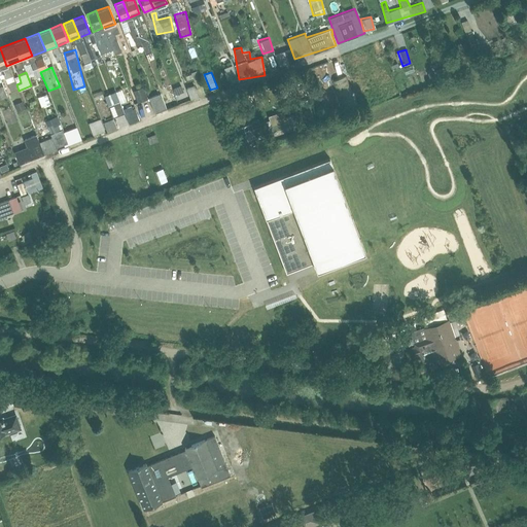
[(5,75),(6,78),(2,79),(7,93),(18,90),(11,73),(5,75)]
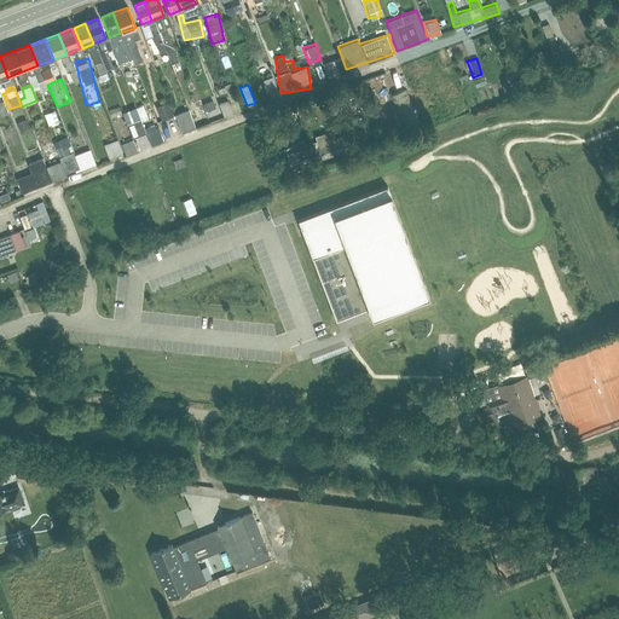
[(218,102),(223,116),(233,113),(229,98),(218,102)]
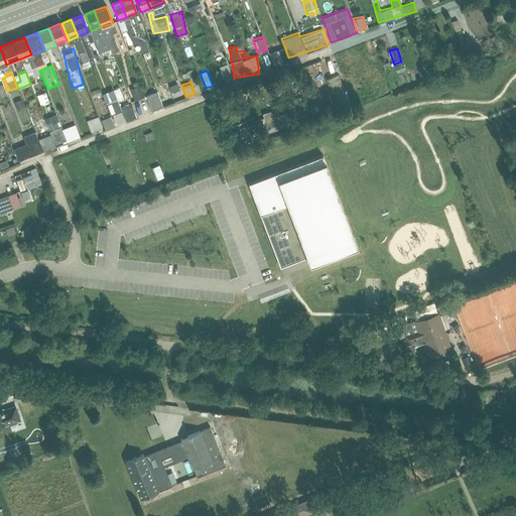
[(139,85),(130,89),(134,100),(143,97),(139,85)]
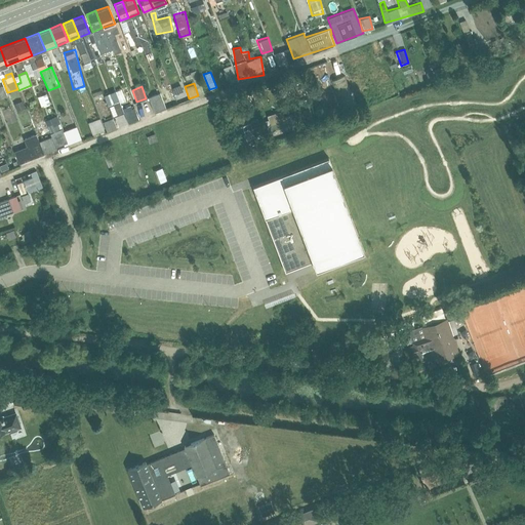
[(121,88),(104,94),(111,117),(129,110),(121,88)]
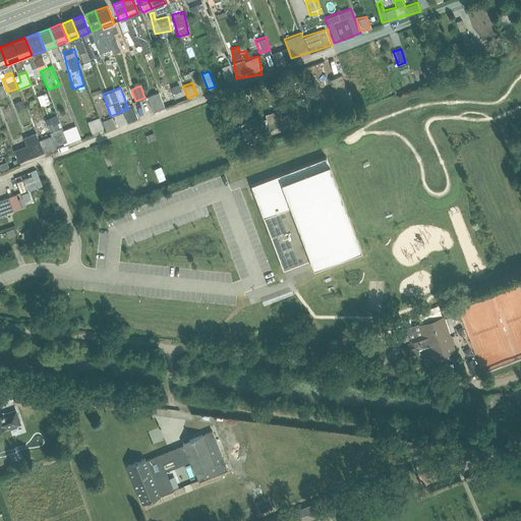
[(158,93),(147,97),(154,112),(164,108),(158,93)]
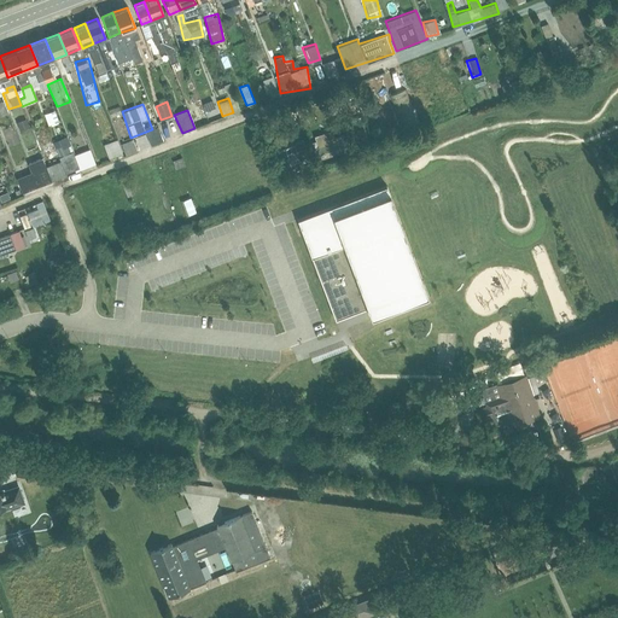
[(48,127),(58,123),(53,111),(44,115),(48,127)]
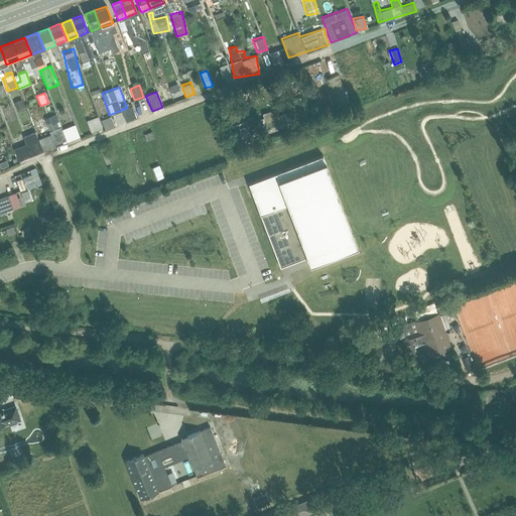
[(22,100),(14,103),(16,109),(24,106),(22,100)]
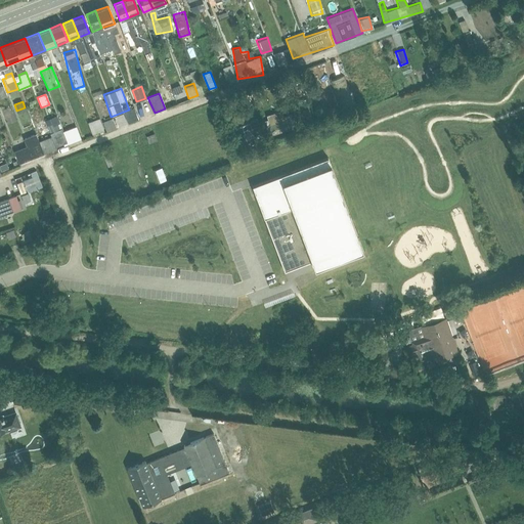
[(133,108),(123,112),(128,124),(137,121),(133,108)]
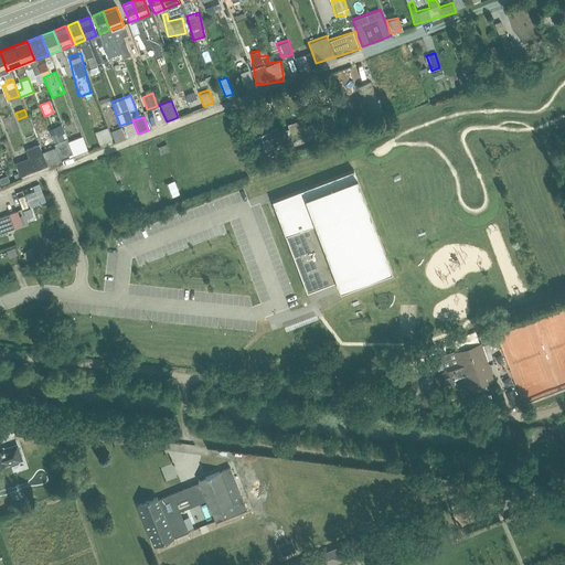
[(288,121),(290,139),(307,137),(305,120),(288,121)]
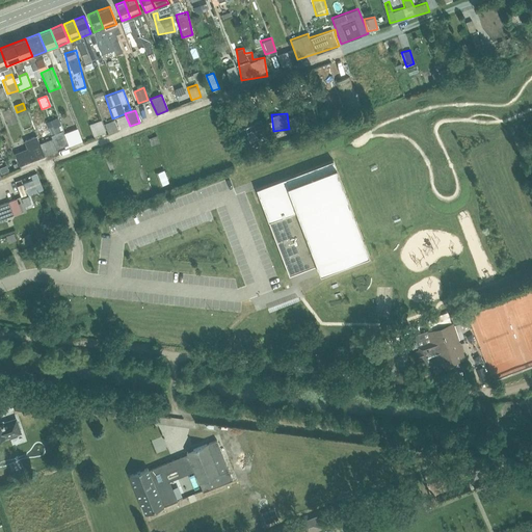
[(117,130),(129,126),(125,115),(113,120),(117,130)]
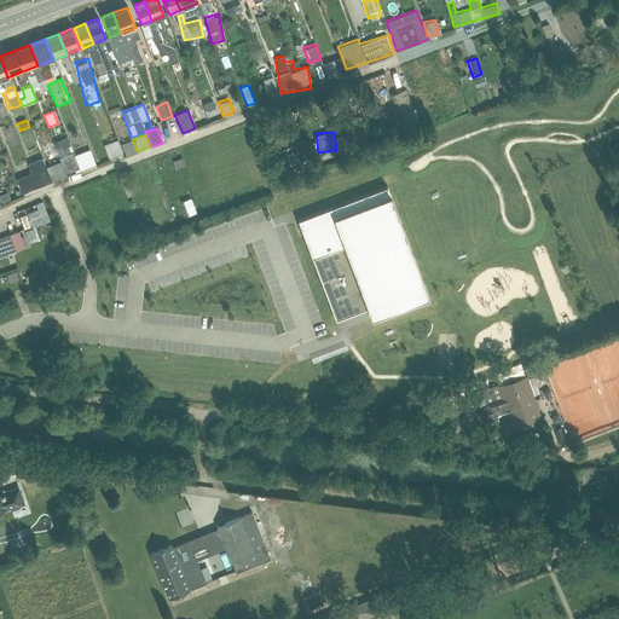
[(103,145),(110,160),(123,155),(116,139),(103,145)]
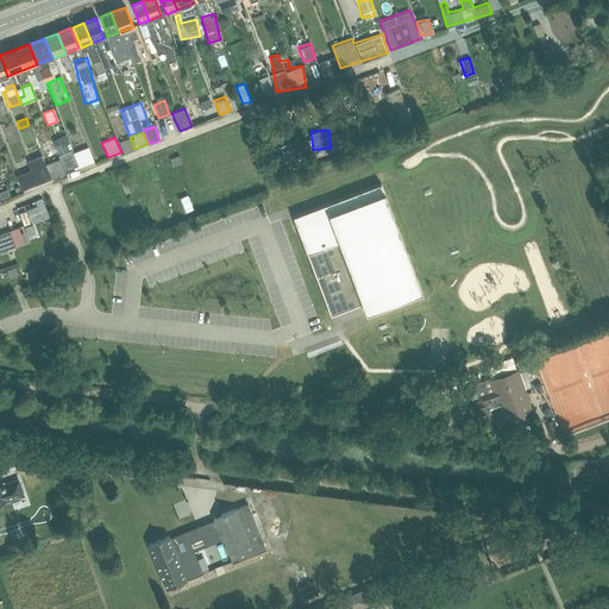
[(130,138),(119,142),(123,154),(133,150),(130,138)]
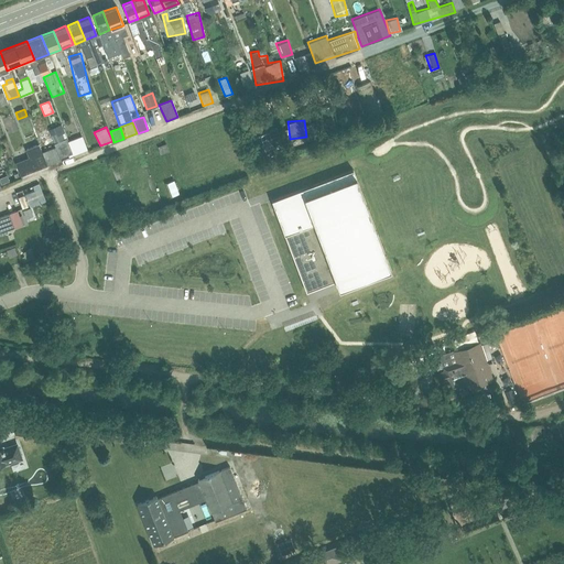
[(56,145),(65,142),(61,131),(52,136),(56,145)]
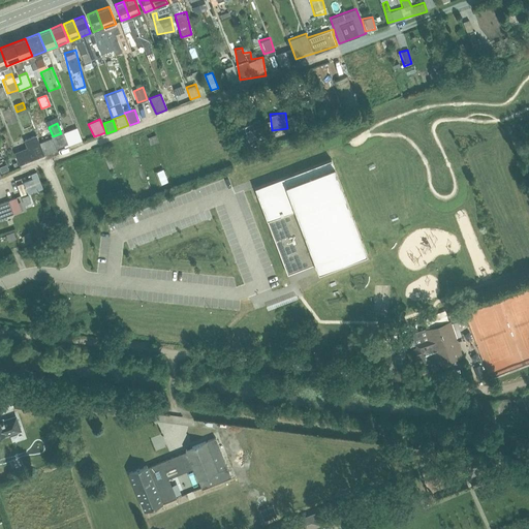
[(68,146),(81,141),(76,128),(63,132),(68,146)]
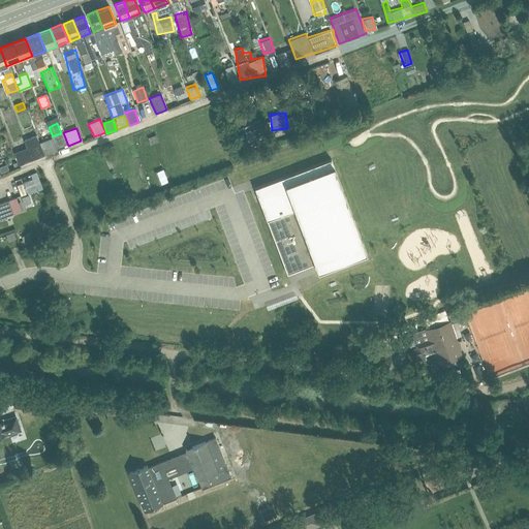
[(13,152),(18,164),(56,153),(52,138),(38,143),(36,135),(23,139),(26,148),(13,152)]
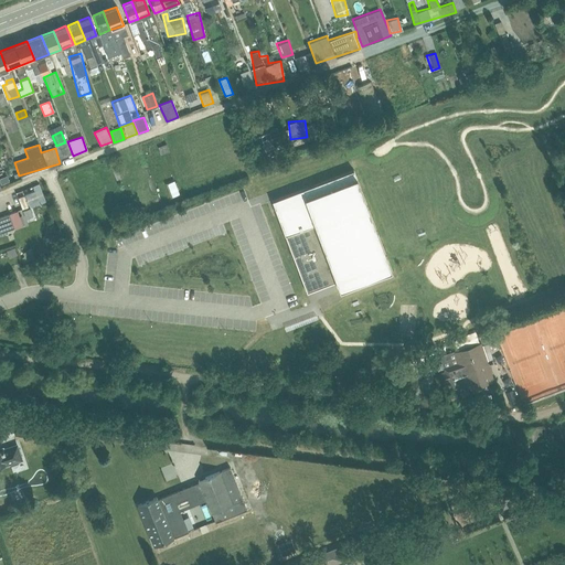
[(340,291),(392,272),(354,172),(273,202),(308,289),(327,283),(336,279),(340,291)]
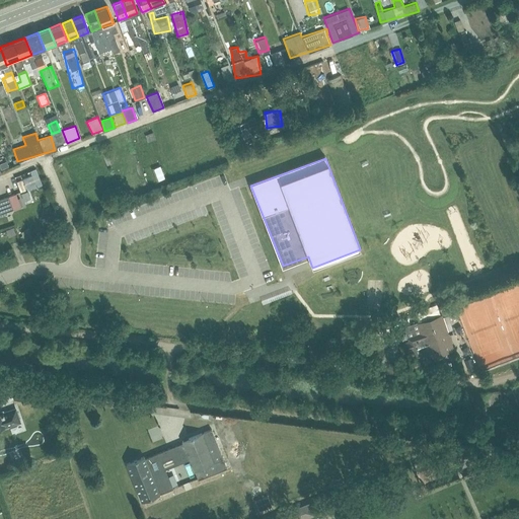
[(157,180),(164,177),(159,165),(153,167),(157,180)]
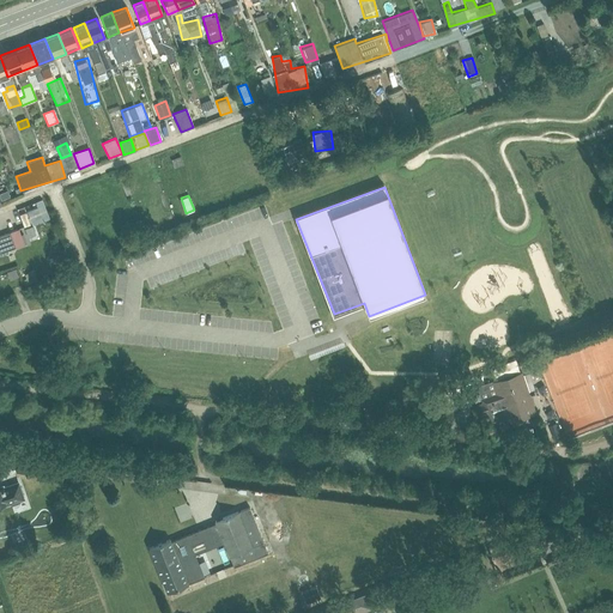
[(25,206),(28,212),(19,216),(24,228),(48,218),(41,200),(25,206)]
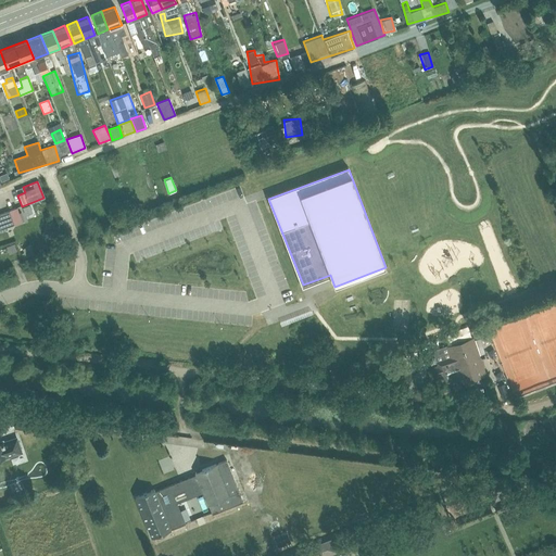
[(25,217),(33,214),(29,204),(21,207),(25,217)]
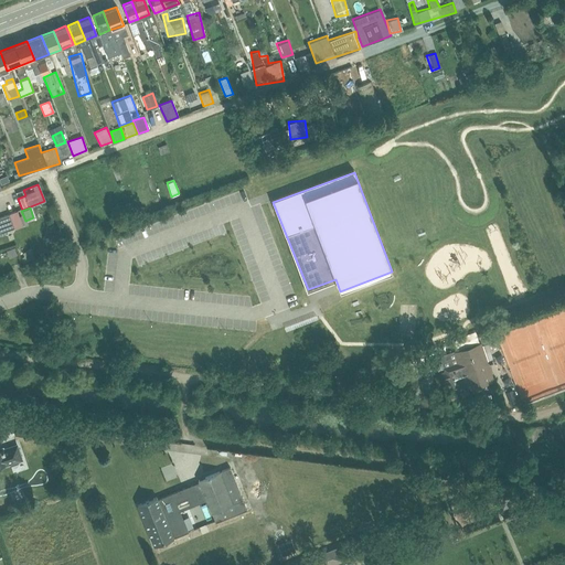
[(19,211),(10,212),(13,228),(22,226),(19,211)]
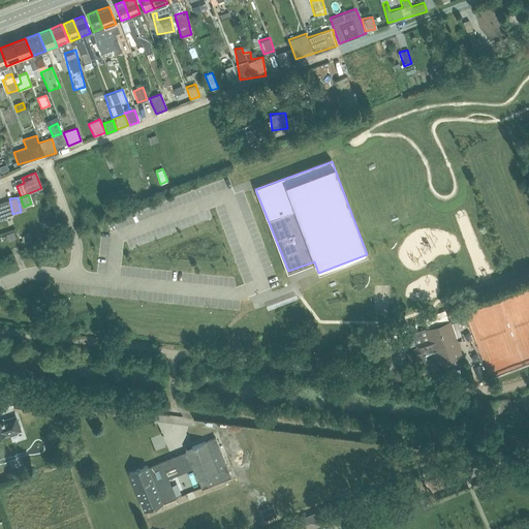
[(8,203),(0,205),(0,216),(12,213),(8,203)]
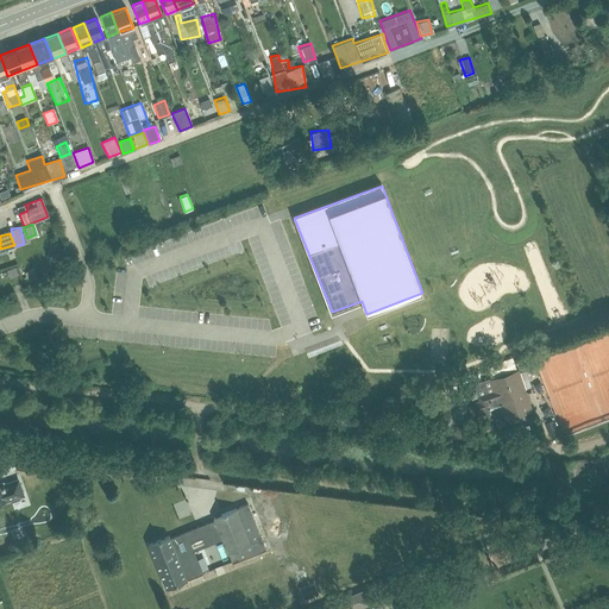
[(6,268),(10,277),(18,274),(14,265),(6,268)]
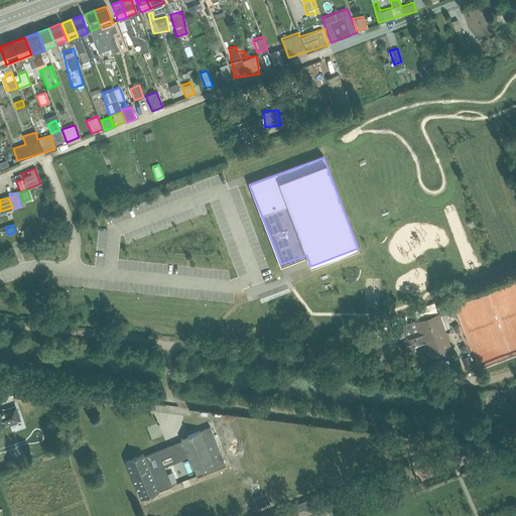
[(417,363),(453,351),(439,313),(404,326),(417,363)]
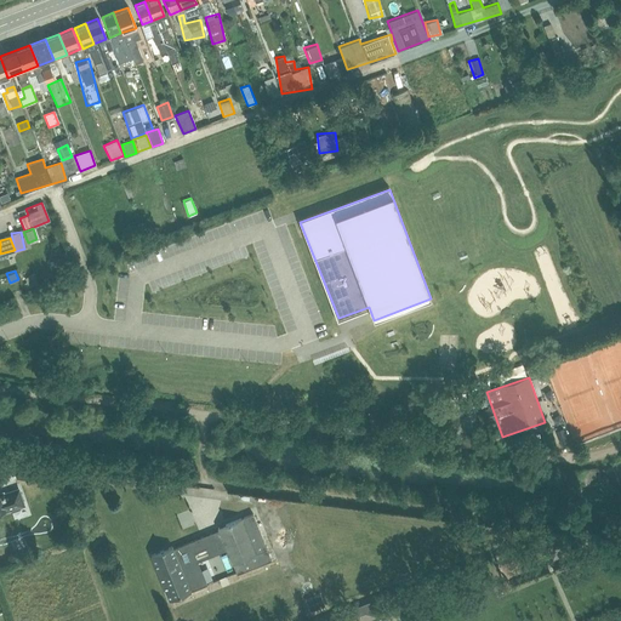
[(0,513),(26,505),(20,488),(0,494),(0,513)]
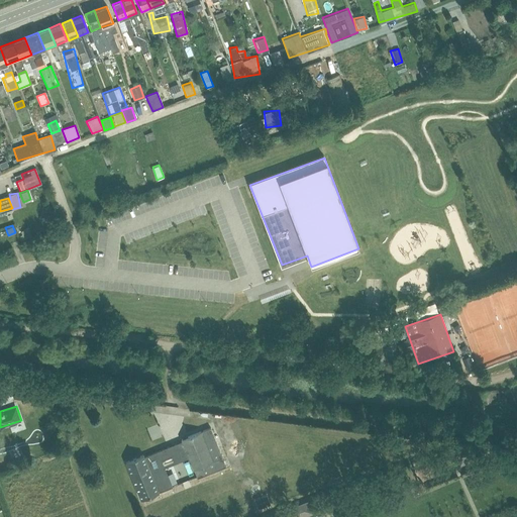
[(225,462),(210,424),(181,435),(197,475),(225,462)]
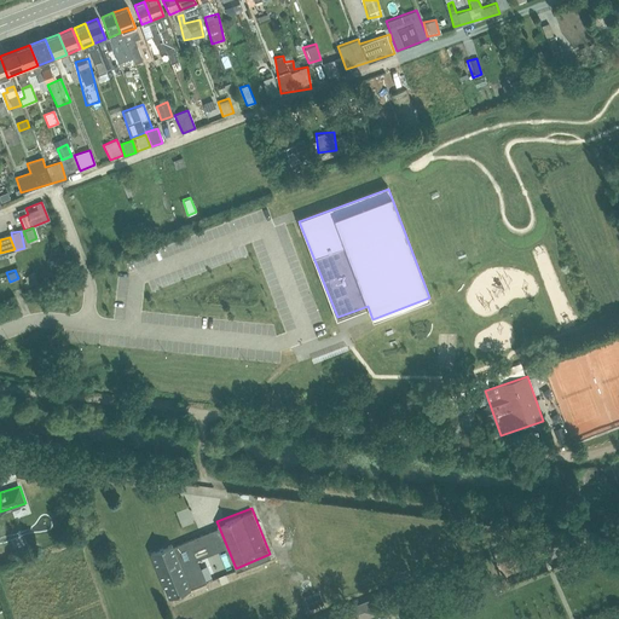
[(167,597),(190,589),(173,545),(150,555),(167,597)]
